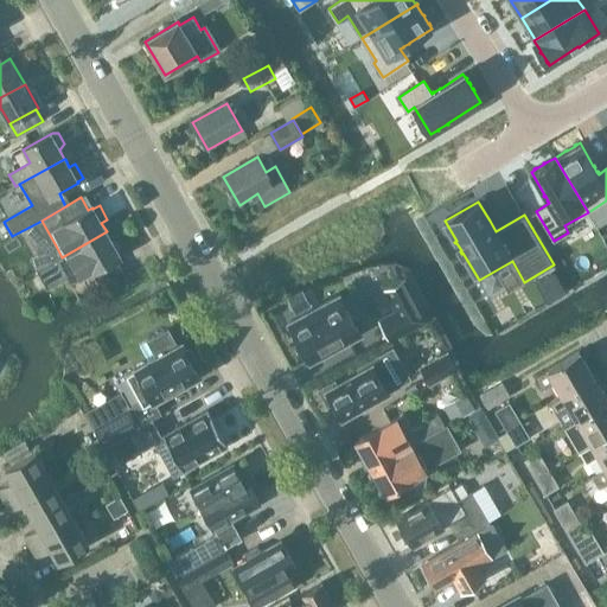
[(57,260),(37,270),(48,288),(68,276),(71,282),(91,270),(93,272),(94,272),(101,267),(115,260),(120,256),(119,254),(120,249),(116,243),(112,242),(107,231),(62,257),(58,259),(57,260)]
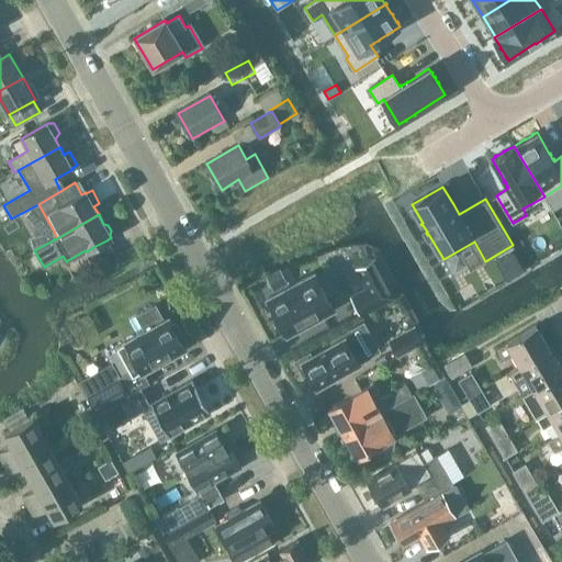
[(538,255),(523,229),(514,234),(507,223),(502,226),(509,237),(524,263),(538,255)]
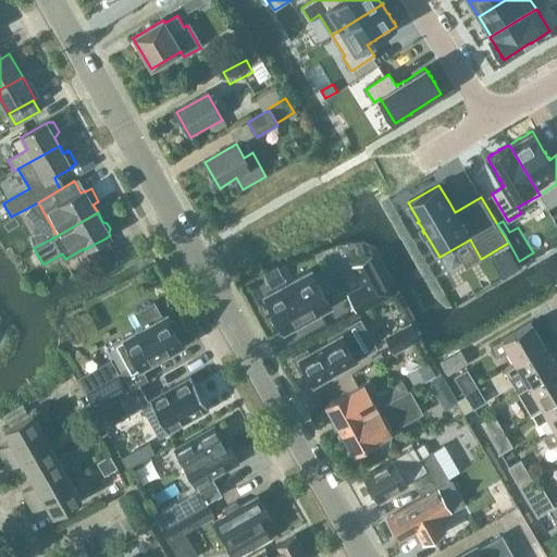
[(106,238),(93,245),(98,255),(111,247),(106,238)]
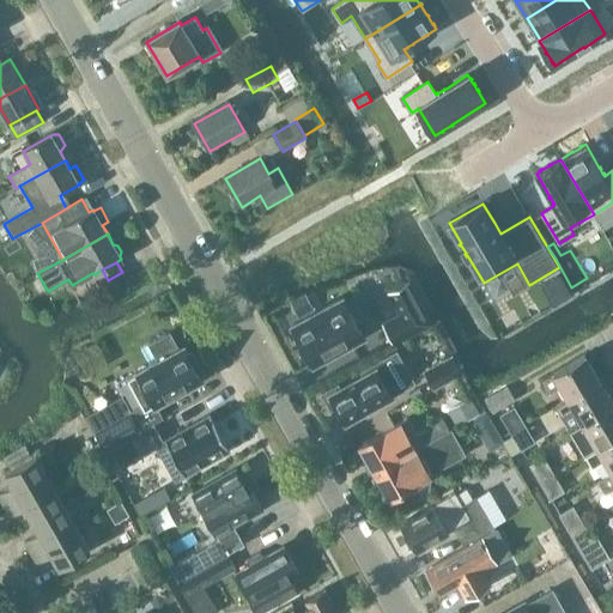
[(399,314),(382,322),(394,345),(432,325),(410,281),(388,292),(399,314)]
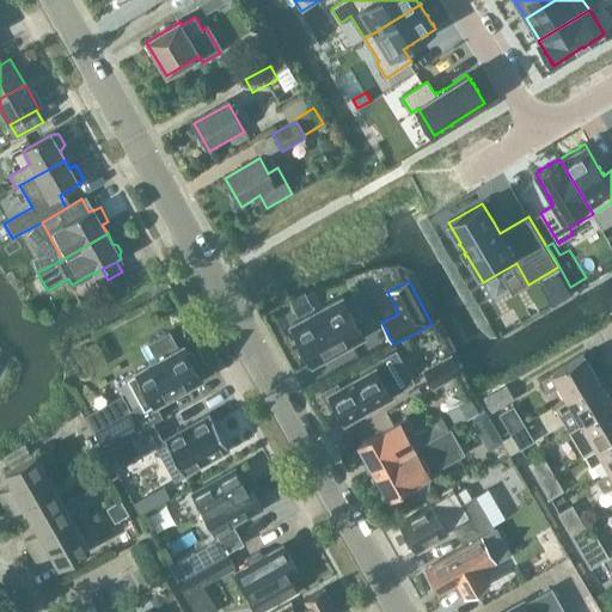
[(305,294),(291,301),(299,316),(312,308),(305,294)]
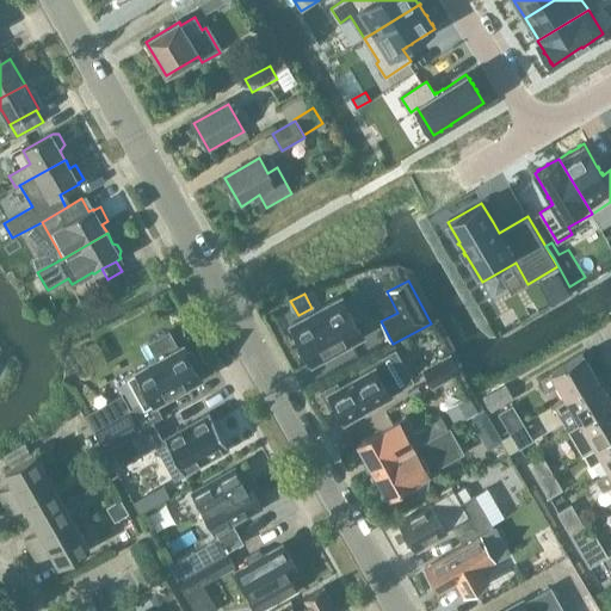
[(291,325),(292,327),(310,360),(312,363),(314,362),(360,335),(360,337),(363,335),(362,333),(362,334),(343,298),(341,297),(340,298),(294,323),(291,325)]
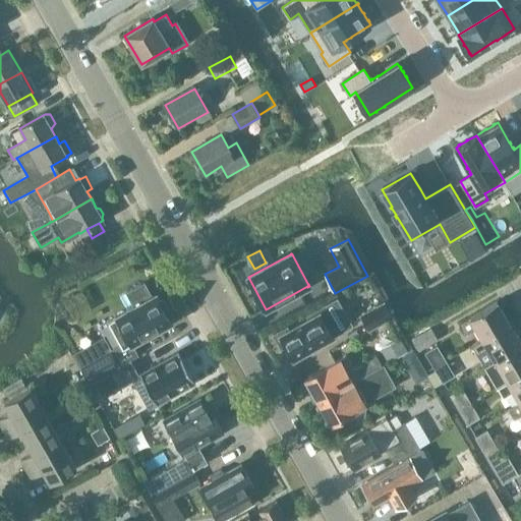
[(134,307),(108,322),(120,344),(123,349),(132,344),(171,323),(168,316),(171,311),(165,300),(159,300),(156,295),(153,297),(145,283),(126,293),(134,307)]
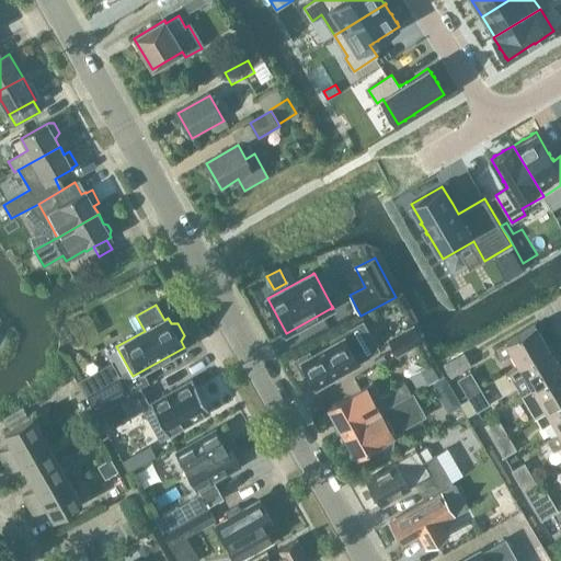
[(512,353),(519,366),(549,348),(535,324),(493,348),(501,359),(512,353)]
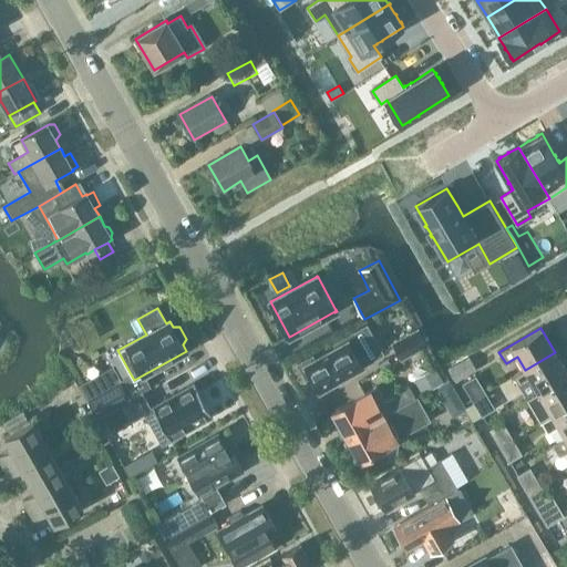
[(418,330),(393,343),(402,358),(426,344),(418,330)]
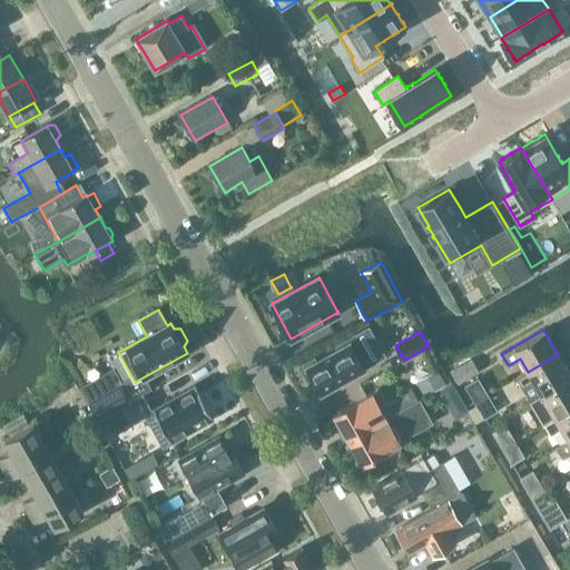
[(314,357),(298,366),(307,381),(313,379),(322,392),(372,364),(355,334),(336,345),(338,349),(316,361),(314,357)]
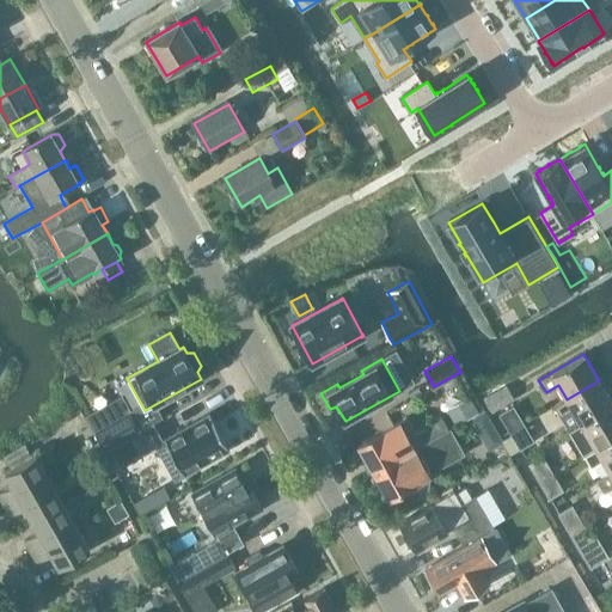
[(573,409),(581,423),(611,405),(611,389),(607,389),(605,390),(599,380),(567,399),(554,407),(560,416),(573,409)]
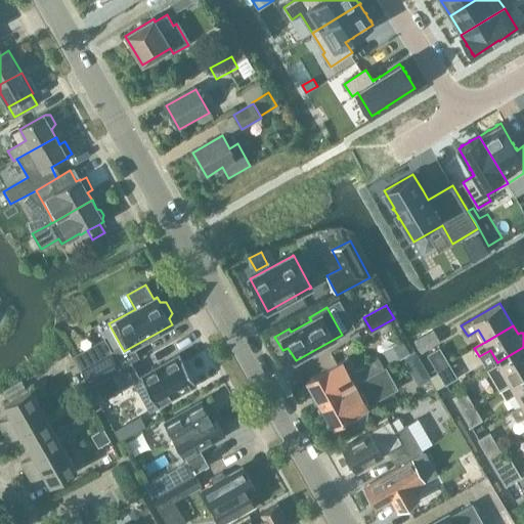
[(415,341),(421,352),(440,341),(434,330),(415,341)]
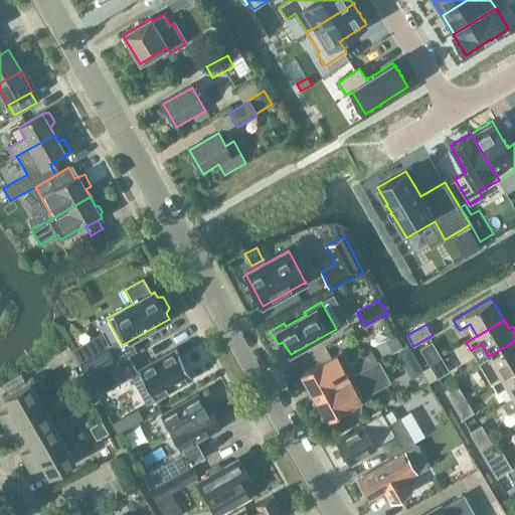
[(378,347),(384,357),(401,348),(395,337),(378,347)]
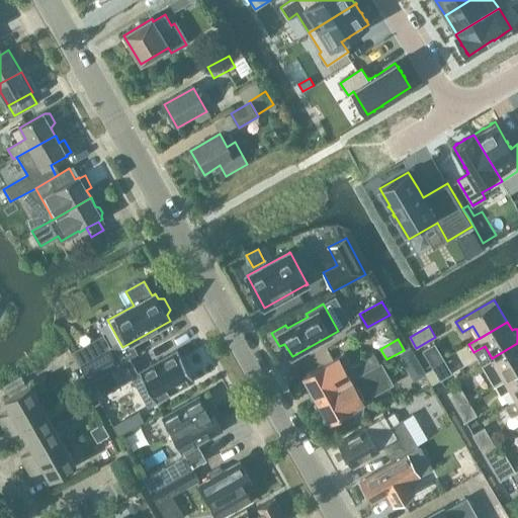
[(119,342),(110,347),(110,348),(118,362),(137,351),(132,342),(122,347),(119,342)]
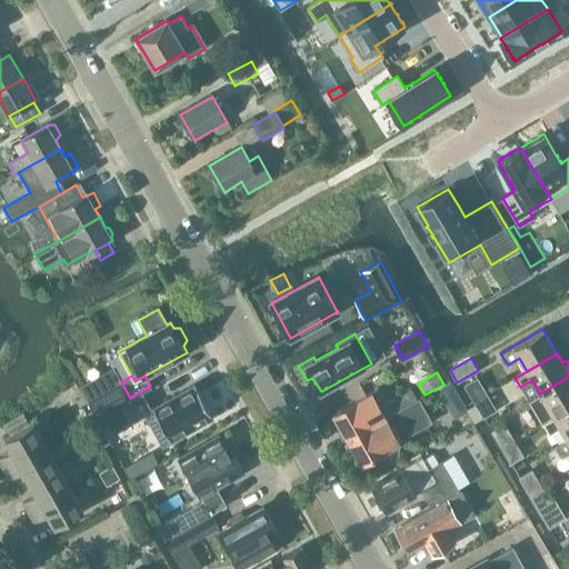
[(541,423),(543,422),(568,407),(568,377),(540,393),(528,400),(541,423)]
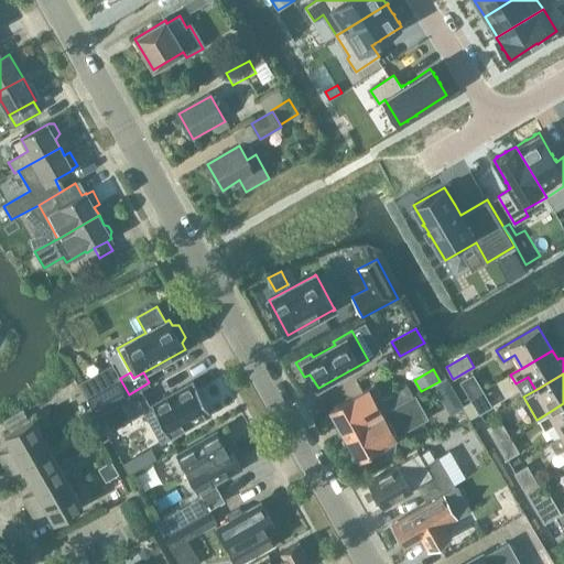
[(473,376),(461,382),(470,398),(483,391),(473,376)]
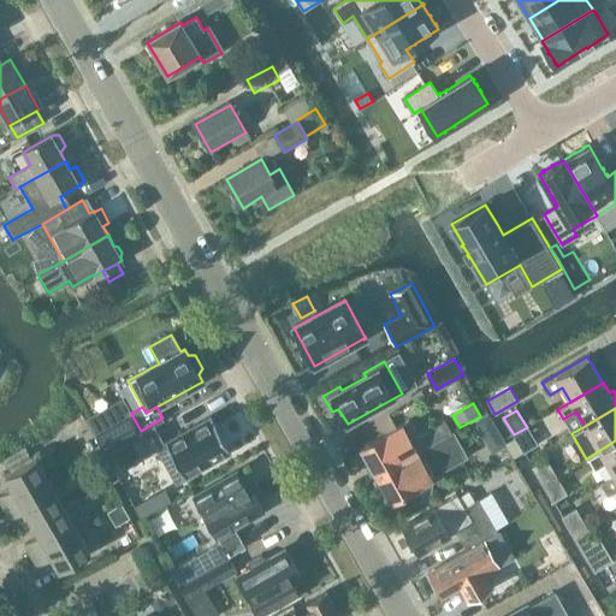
[(492,437),(499,432),(489,414),(475,422),(484,436),(492,437)]
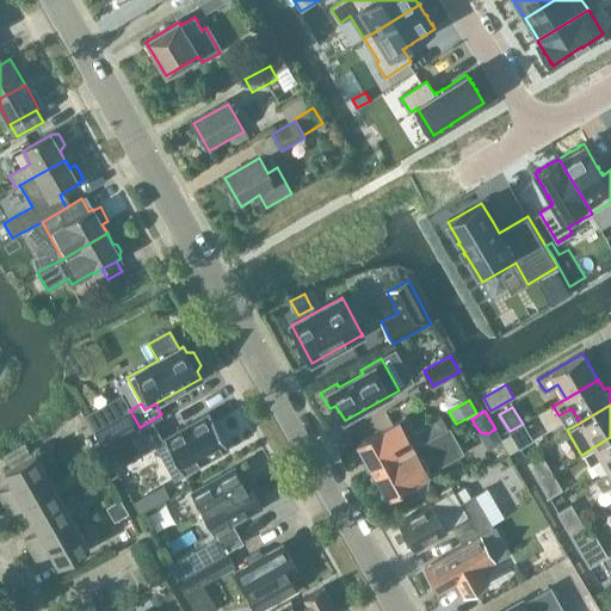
[(130,412),(97,430),(105,446),(139,427),(130,412)]
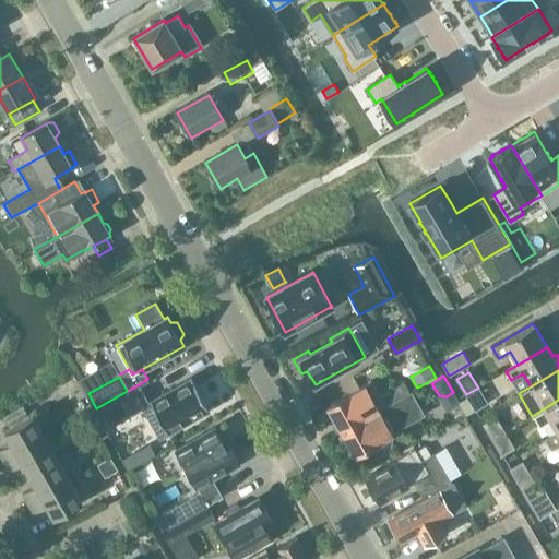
[(141,388),(103,409),(111,425),(143,407),(161,438),(210,411),(192,378),(149,402),(141,388)]
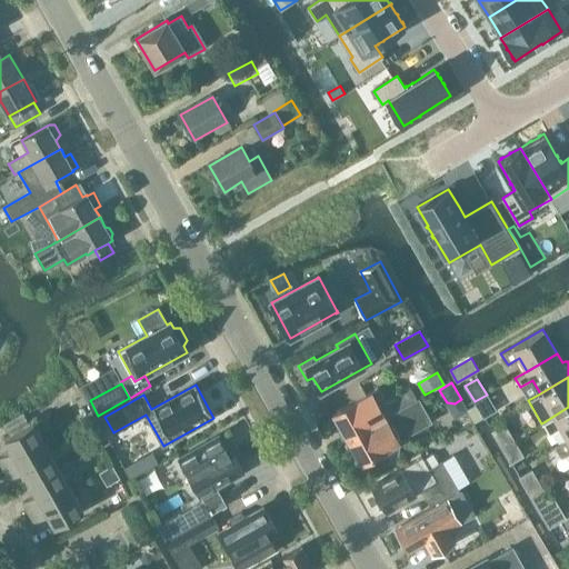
[(347,438),(418,399),(411,388),(375,409),(367,395),(333,413),(347,438)]
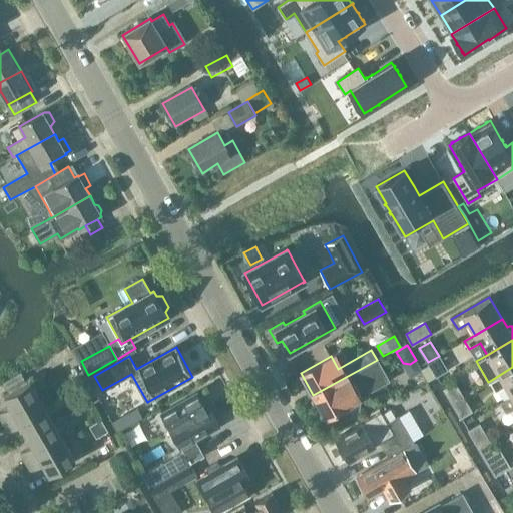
[(439,356),(428,362),(429,365),(436,377),(447,370),(439,356)]
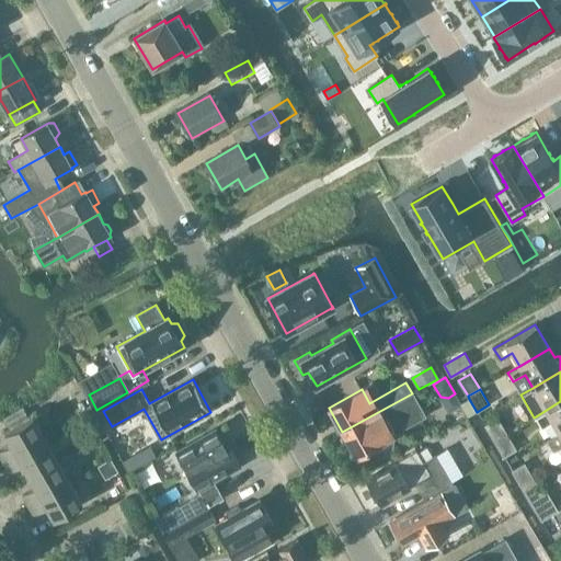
[(373,462),(386,455),(387,454),(388,453),(390,451),(391,449),(392,447),(392,446),(392,445),(392,443),(392,436),(393,435),(393,434),(392,426),(421,410),(412,393),(342,432),(357,457),(367,451),(373,462)]
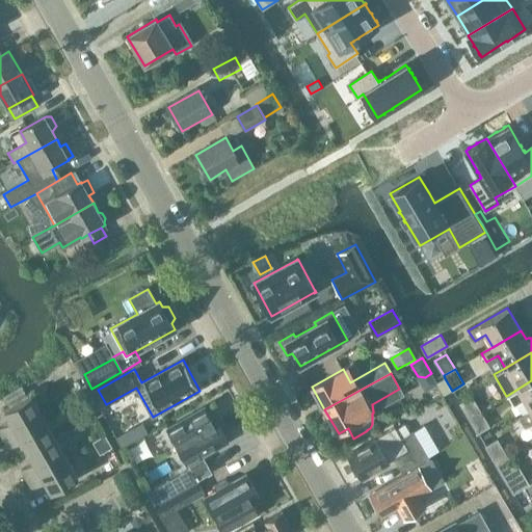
[(430,378),(410,384),(416,402),(436,396),(430,378)]
